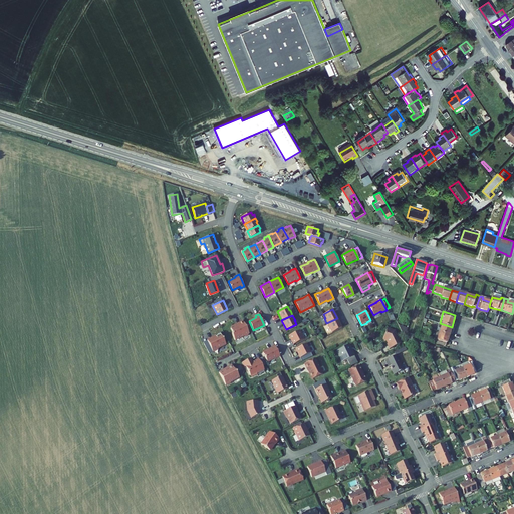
[(341,327),(337,318),(326,323),(329,328),(330,328),(332,332),(341,327)]
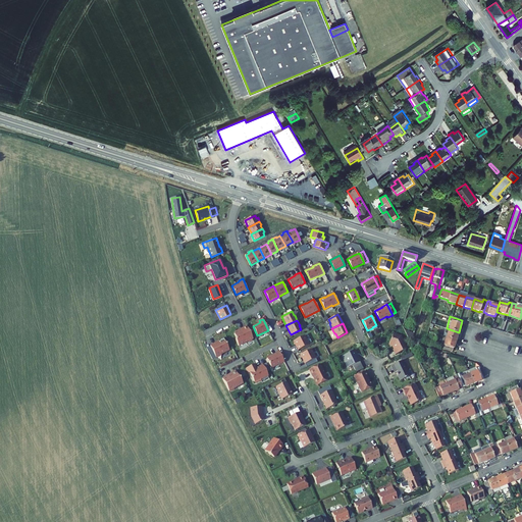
[(253,338),(247,326),(242,329),(242,330),(238,332),(235,330),(233,334),(236,337),(235,340),(238,347),(248,342),(249,343),(251,342),(252,340),(253,338)]
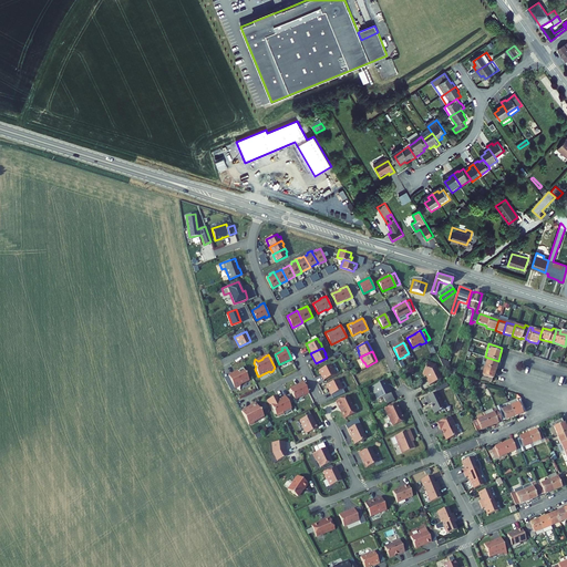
[(485,357),(482,366),(495,370),(498,361),(485,357)]
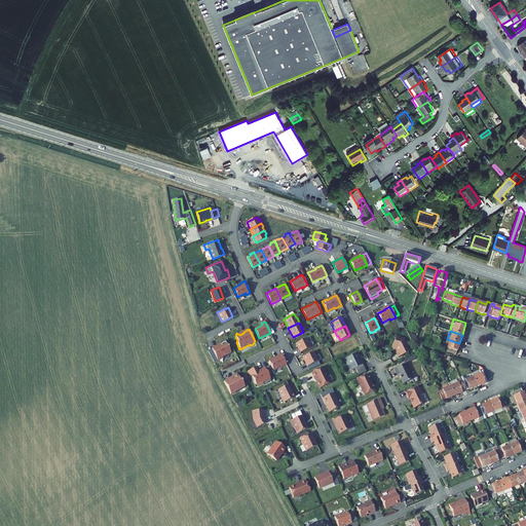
[(397,352),(399,358),(410,351),(408,347),(407,347),(404,340),(396,337),(392,346),(397,347),(399,351),(397,352)]
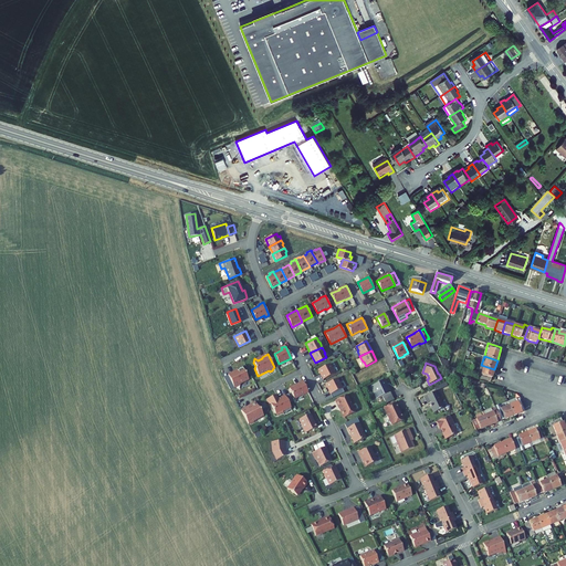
[(318,370),(323,380),(335,374),(331,364),(318,370)]
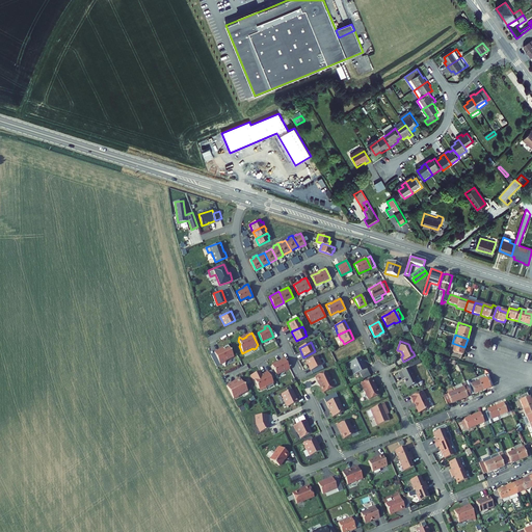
[(464,347),(452,343),(448,355),(460,358),(461,355),(462,355),(464,347)]
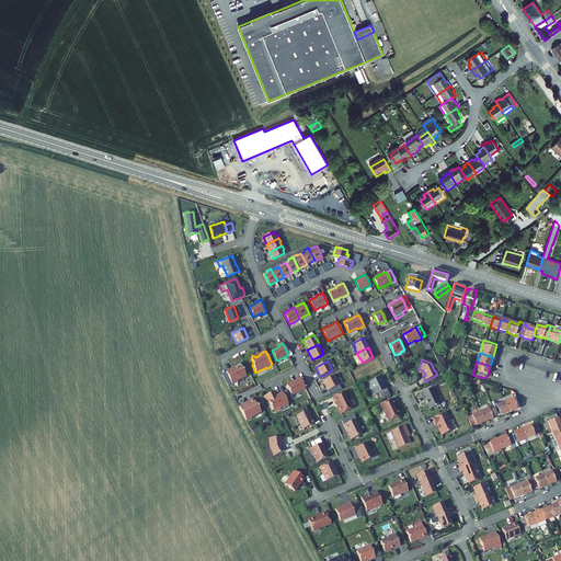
[(245,375),(239,363),(233,366),(235,368),(231,369),(230,368),(225,371),(231,384),(237,381),(236,379),(245,375)]
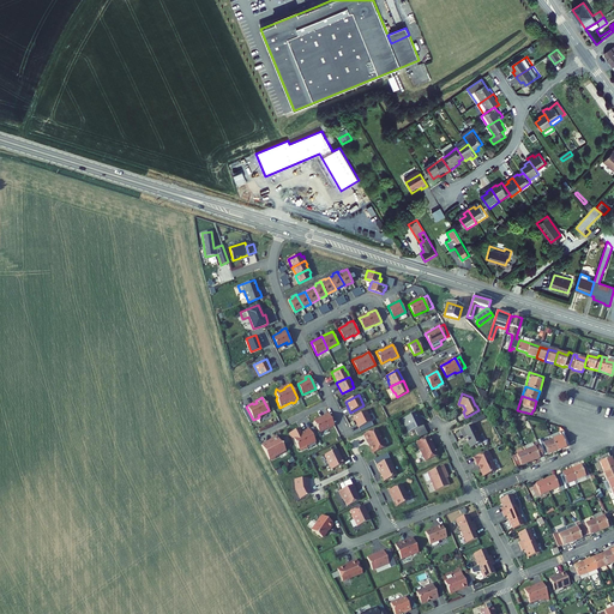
[(366,410),(353,416),(359,428),(371,421),(366,410)]
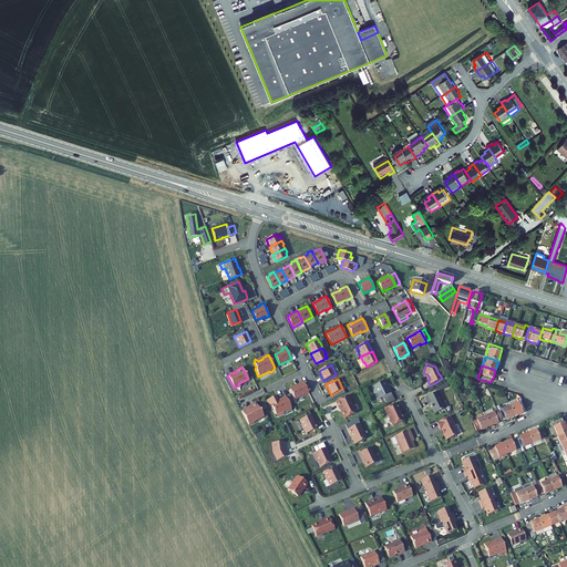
[(387,404),(389,403),(385,397),(391,393),(388,387),(384,381),(373,387),(374,390),(373,391),(375,395),(377,394),(379,399),(383,397),(387,404)]
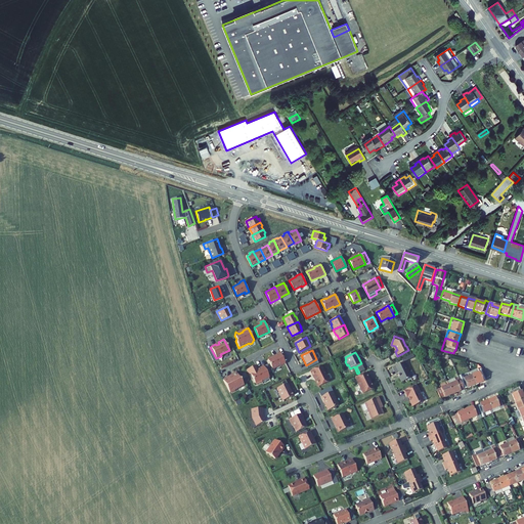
[(286,364),(280,353),(275,356),(267,360),(272,369),(279,365),(280,366),(286,364)]
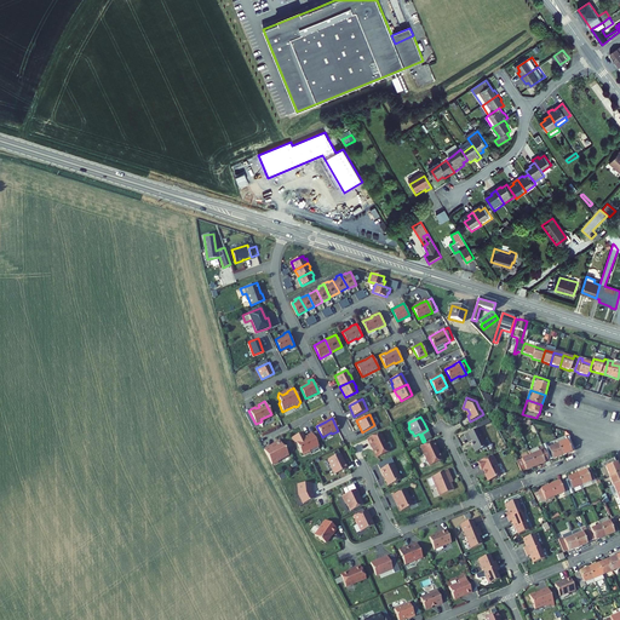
[(470,442),(475,453),(486,447),(477,429),(465,435),(469,443),(470,442)]
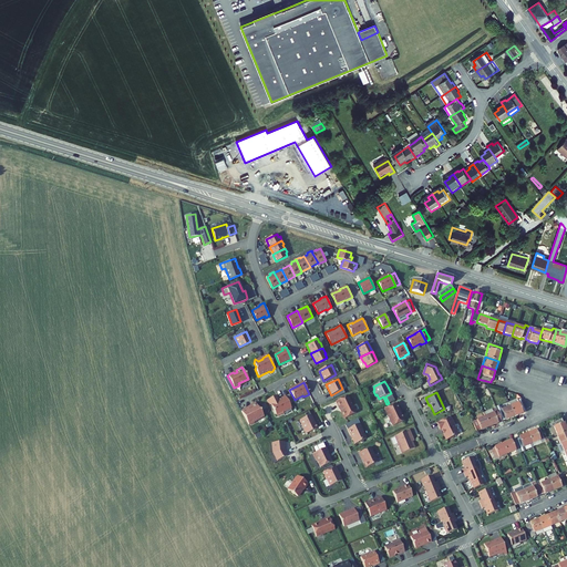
[(389,403),(394,401),(391,393),(385,397),(389,403)]
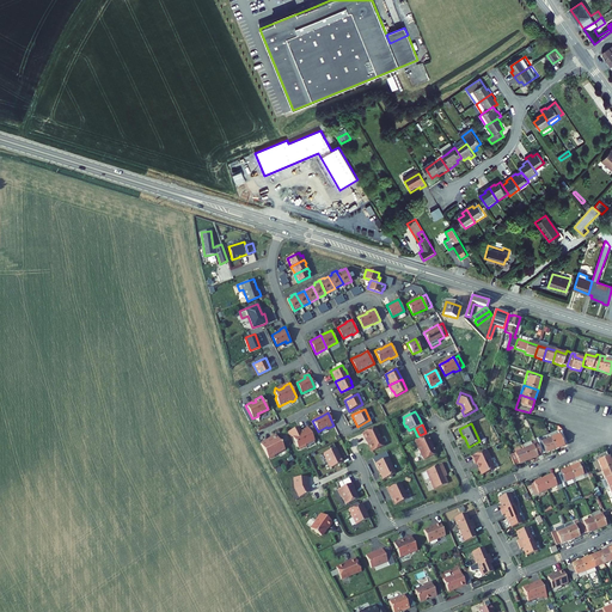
[(301,432),(299,427),(288,432),(292,438),(293,438),(298,450),(305,446),(314,441),(307,428),(303,430),(304,430),(301,432)]
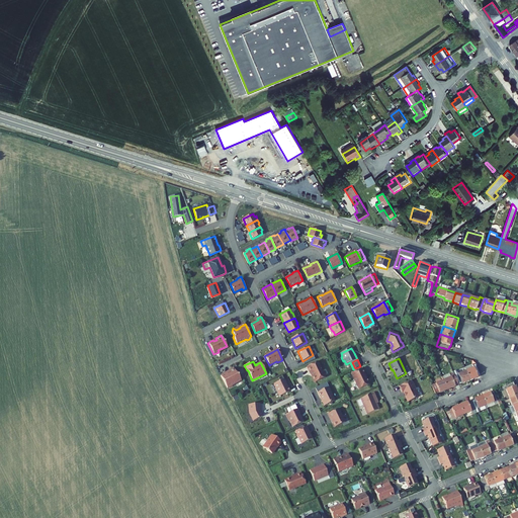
[(314,376),(313,376),(316,382),(326,377),(318,361),(307,366),(311,373),(312,373),(314,376)]
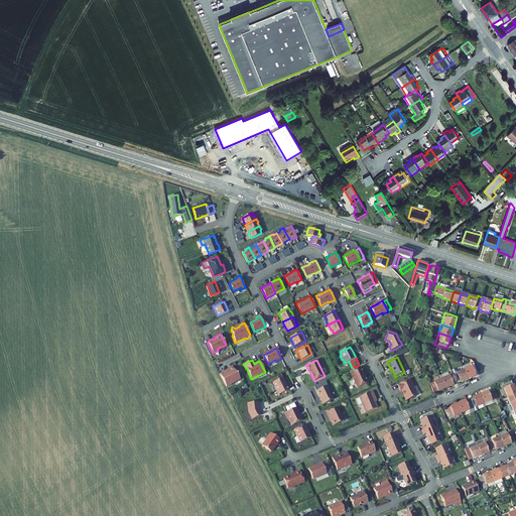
[(468,380),(476,376),(479,374),(474,363),(471,365),(472,367),(464,370),(468,380)]
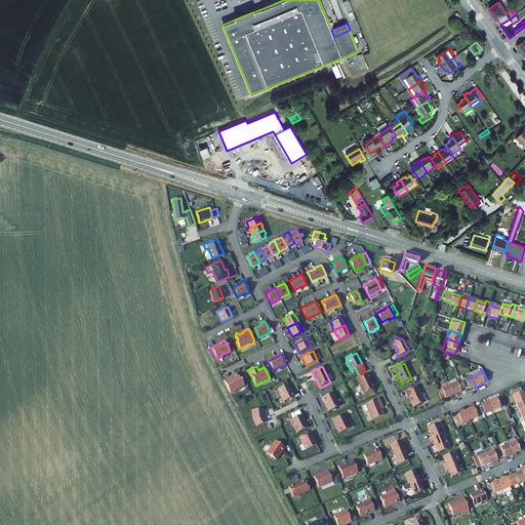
[(236,374),(233,372),(232,376),(229,377),(228,376),(223,379),(230,392),(231,392),(232,392),(234,391),(235,390),(243,385),(240,377),(238,377),(236,374)]
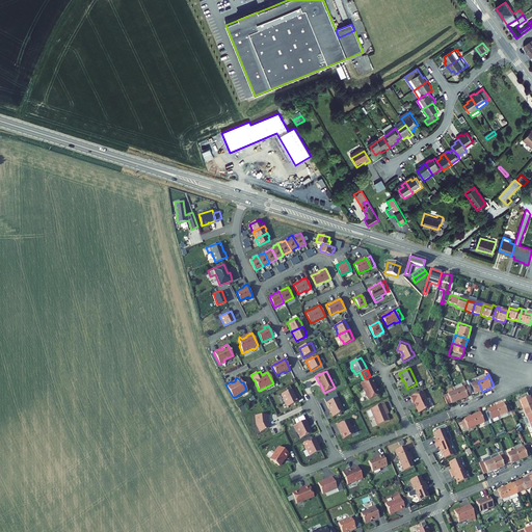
[(375,384),(372,378),(361,383),(369,400),(379,395),(376,389),(375,389),(374,387),(375,386),(375,384)]
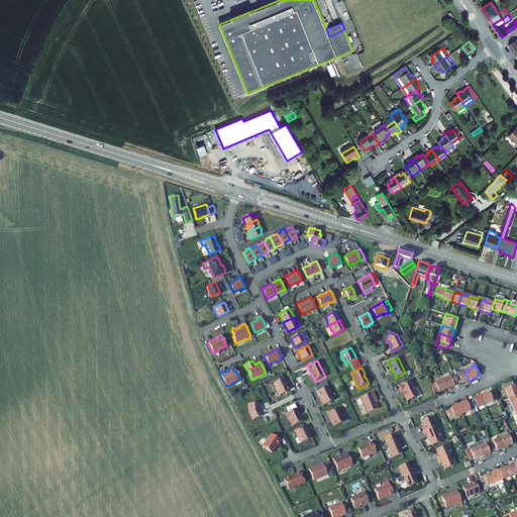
[(469,381),(464,371),(457,374),(456,372),(452,374),(457,385),(460,383),(460,384),(469,381)]
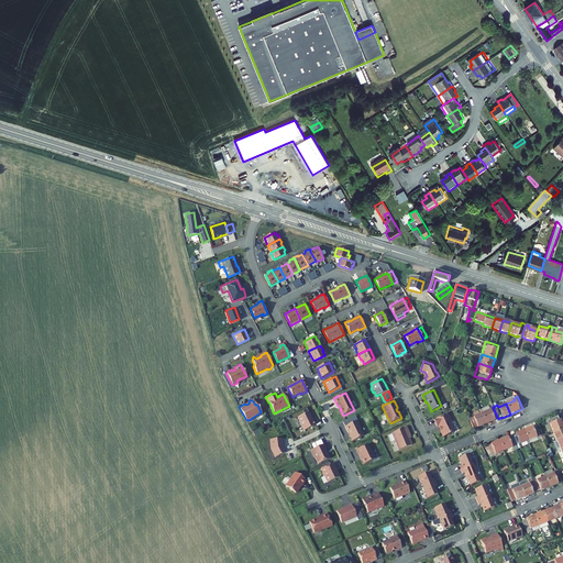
[(482,415),(486,424),(495,421),(494,420),(498,419),(493,407),(489,408),(490,410),(482,415)]
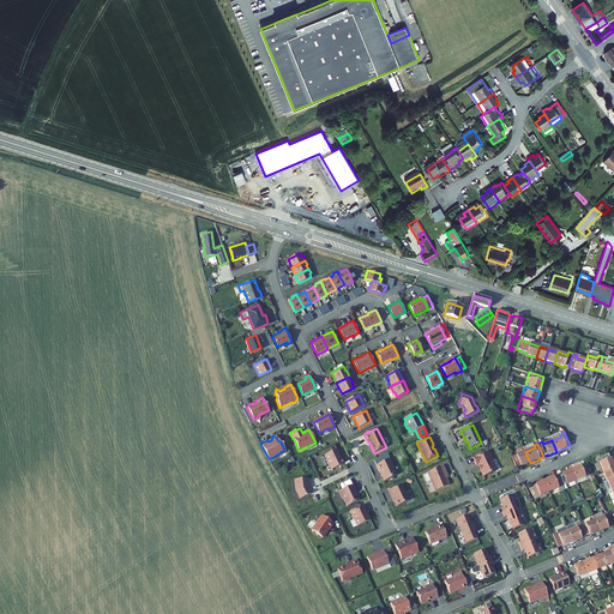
[(325,456),(331,470),(344,464),(337,450),(325,456)]
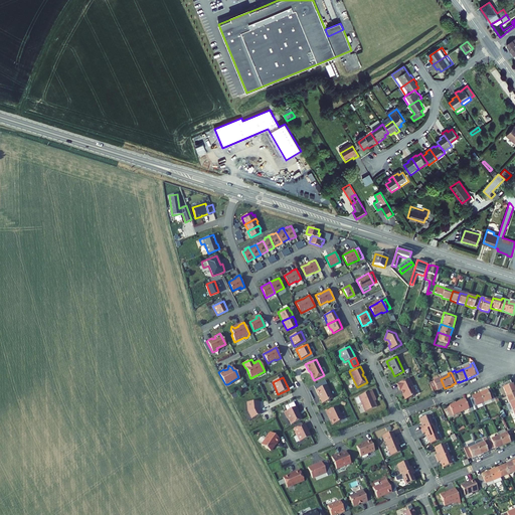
[(401,389),(405,400),(415,395),(411,386),(412,386),(410,381),(409,381),(408,379),(396,384),(399,390),(401,389)]
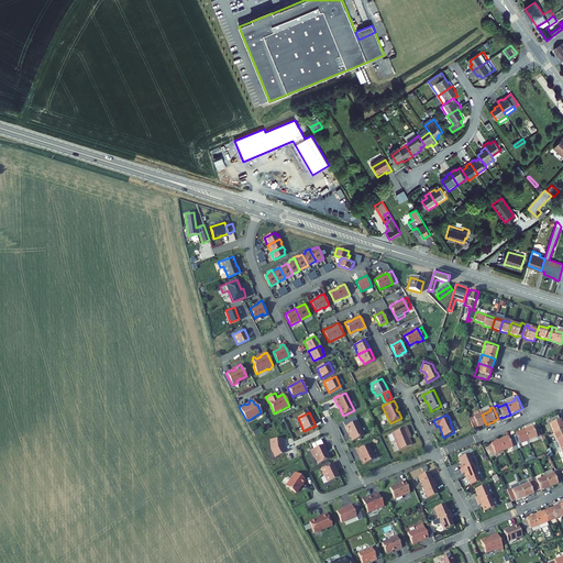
[(482,415),(470,419),(473,429),(477,428),(486,424),(482,415)]
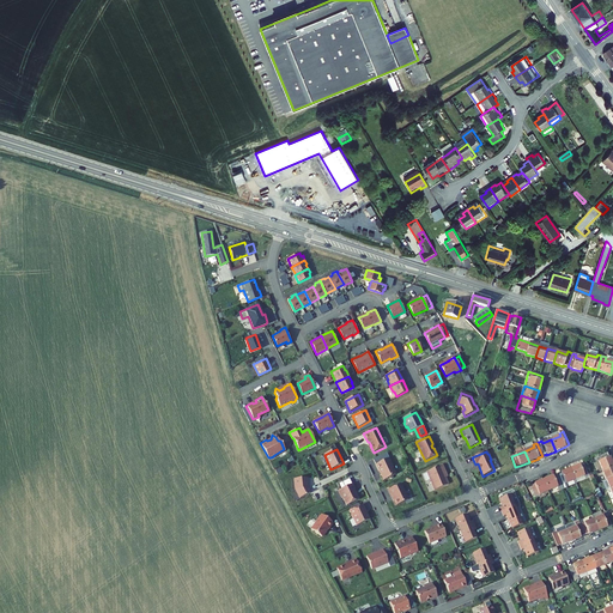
[(599,462),(602,471),(612,466),(610,457),(608,457),(607,454),(594,459),(595,463),(599,462)]
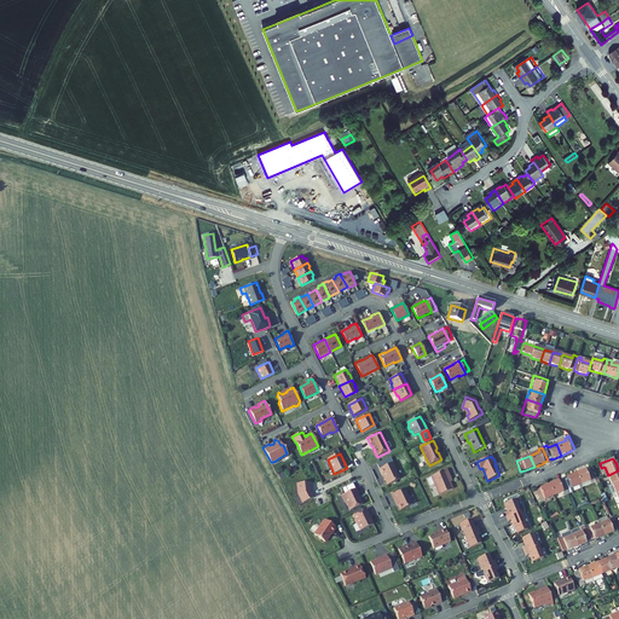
[(385,479),(387,485),(397,481),(399,475),(397,475),(394,470),(395,470),(397,469),(393,462),(392,463),(388,464),(380,469),(383,476),(383,475),(385,479)]
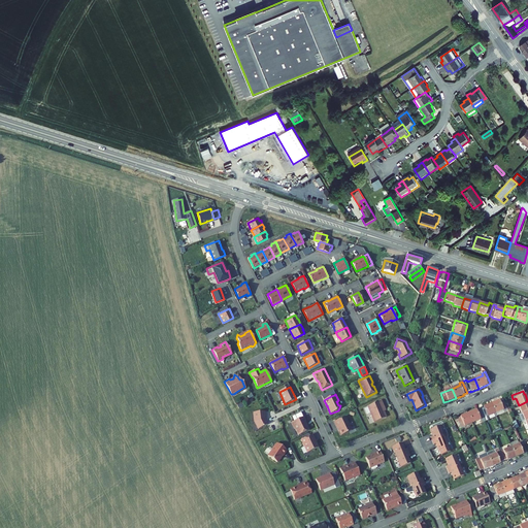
[(367,406),(374,423),(387,418),(385,414),(384,414),(384,411),(382,407),(384,406),(382,400),(367,406)]
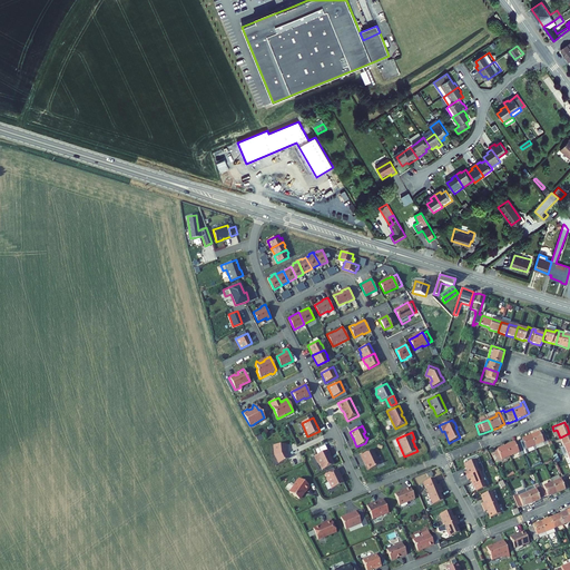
[(534,446),(543,443),(547,441),(542,432),(539,433),(530,436),(534,446)]
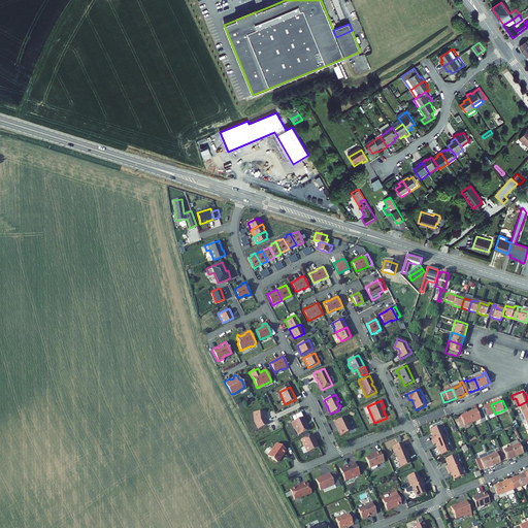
[(527,401),(519,405),(522,414),(527,410),(527,401)]
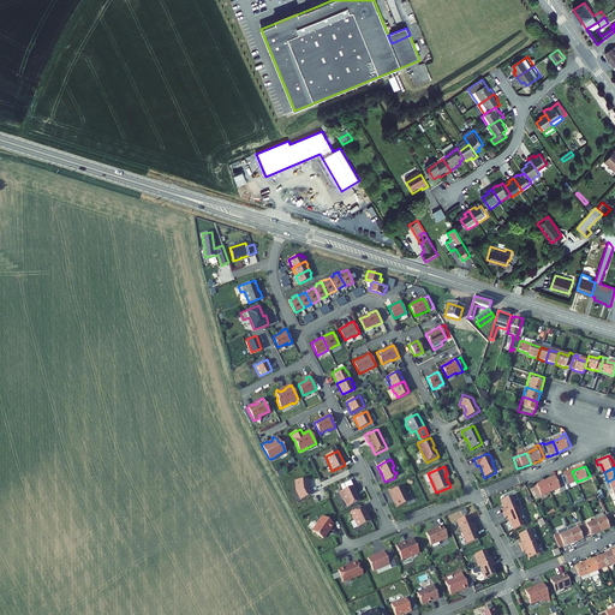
[(559,477),(565,491),(578,485),(577,482),(572,471),(562,475),(562,476),(559,477)]
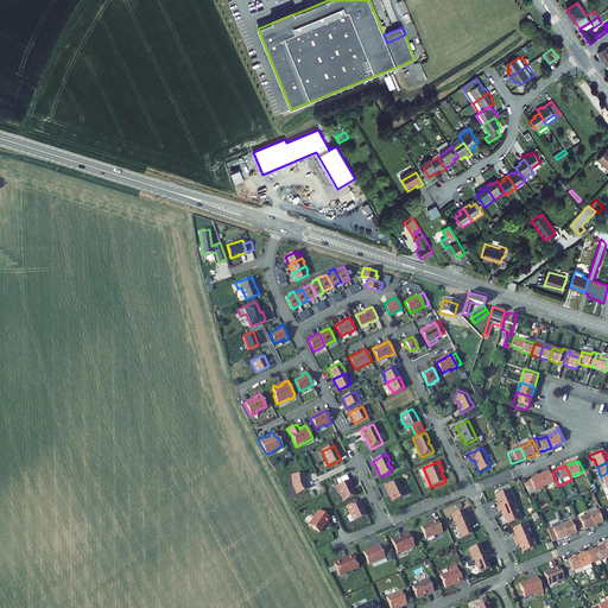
[(552,483),(553,487),(558,486),(552,472),(549,473),(539,476),(544,487),(552,483)]
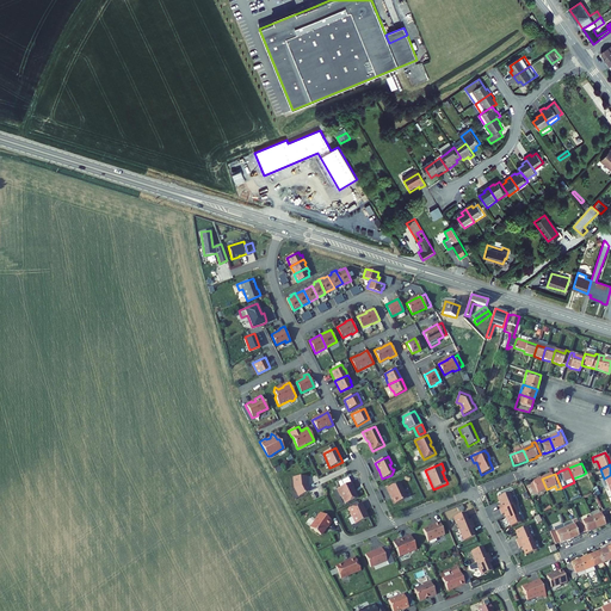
[(610,486),(610,475),(604,479),(600,480),(604,489),(608,488),(610,486)]
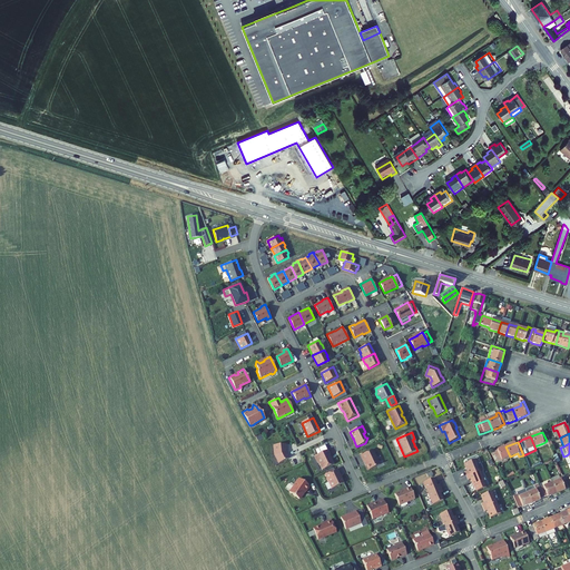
[(274,454),(279,463),(288,459),(286,453),(286,450),(286,444),(274,445),(274,454)]
